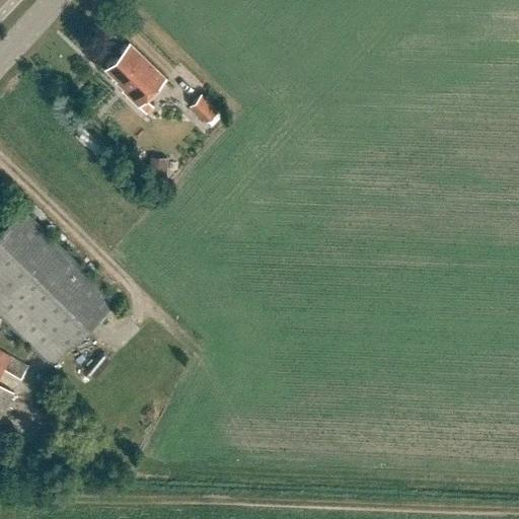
[(166,79),(130,43),(104,67),(117,79),(116,80),(123,88),(122,89),(132,100),(128,104),(142,119),(153,107),(145,99),(166,79)]
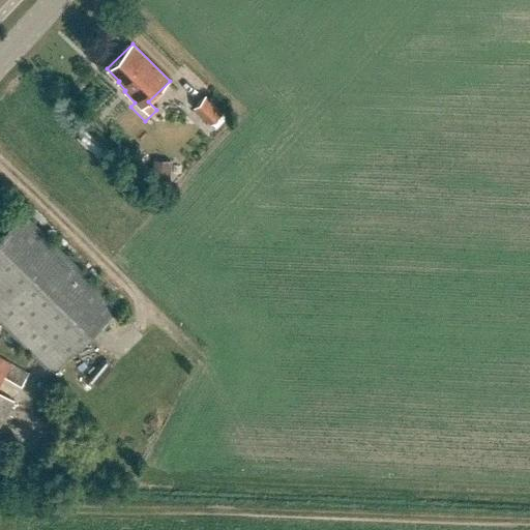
[(206,94),(194,108),(210,124),(224,111),(206,94)]
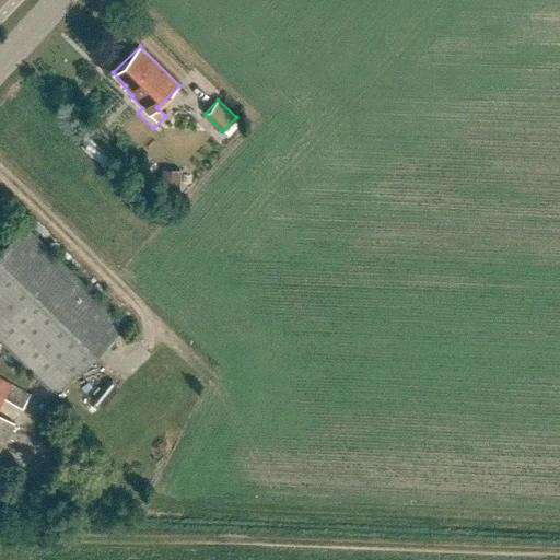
[(179,190),(181,171),(162,168),(161,189),(179,190)]
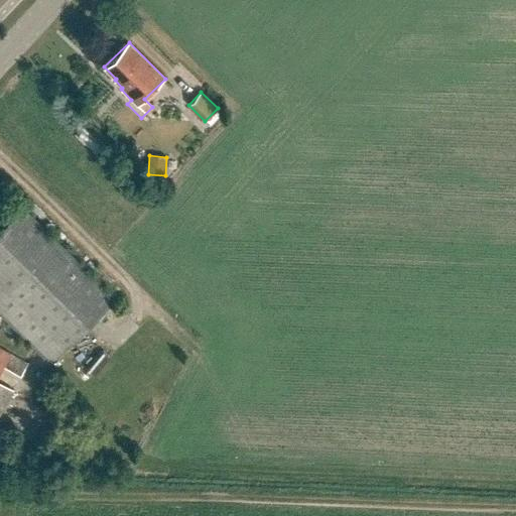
[(25,206),(0,230),(0,315),(49,365),(66,349),(117,296),(25,206)]
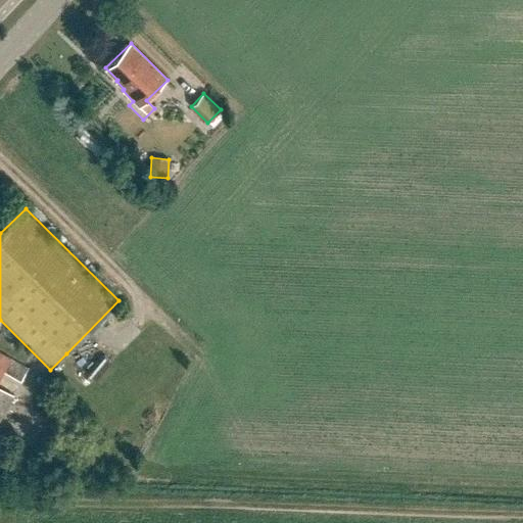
[(0,420),(28,370),(9,359),(0,353),(0,420)]
